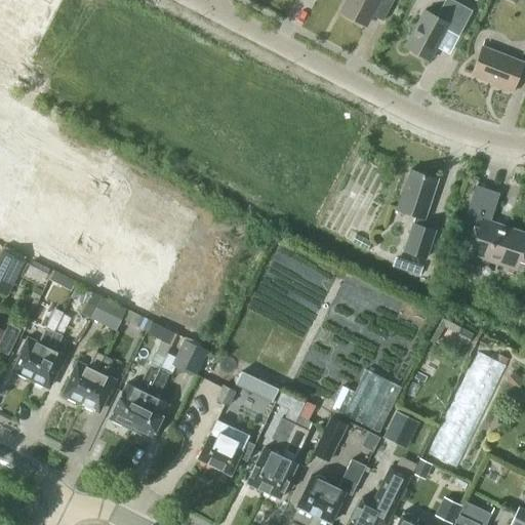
[(370,14),(382,22),(393,0),(347,0),(340,12),(364,25),(370,14)]
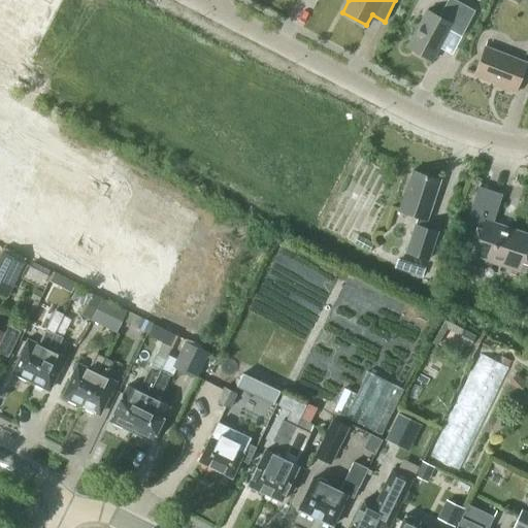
[(474,10),(462,4),(454,0),(447,0),(443,6),(438,17),(426,10),(406,46),(431,61),(449,30),(461,36),(474,10)]
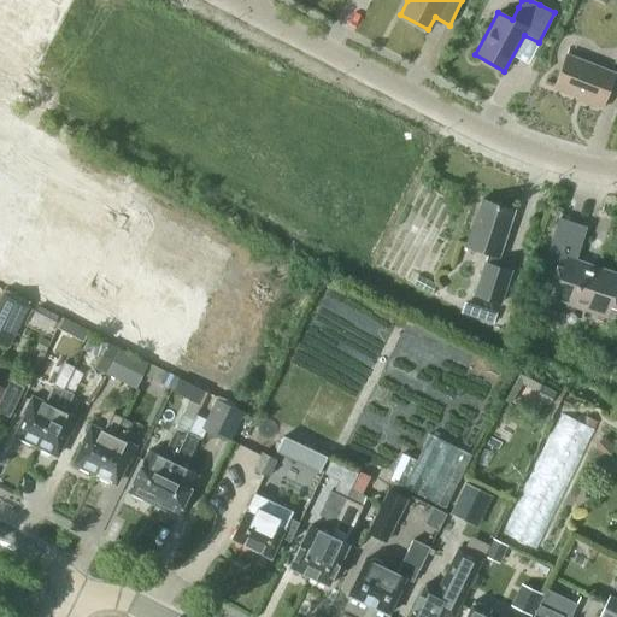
[(616,86),(616,65),(615,74),(565,56),(553,88),(585,100),(585,103),(601,109),(611,83),(616,86)]
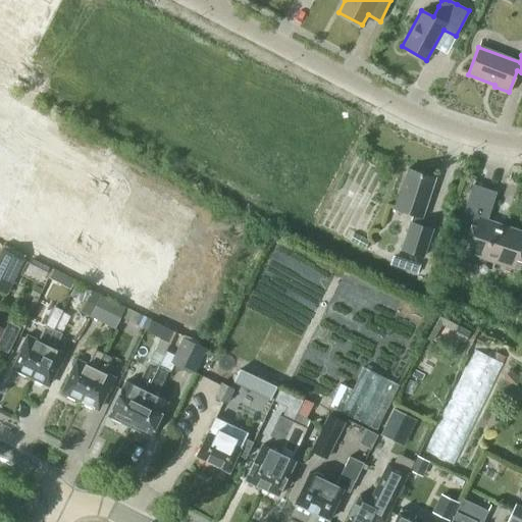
[(174,257),(197,213),(52,138),(30,181),(65,200),(84,210),(174,257)]
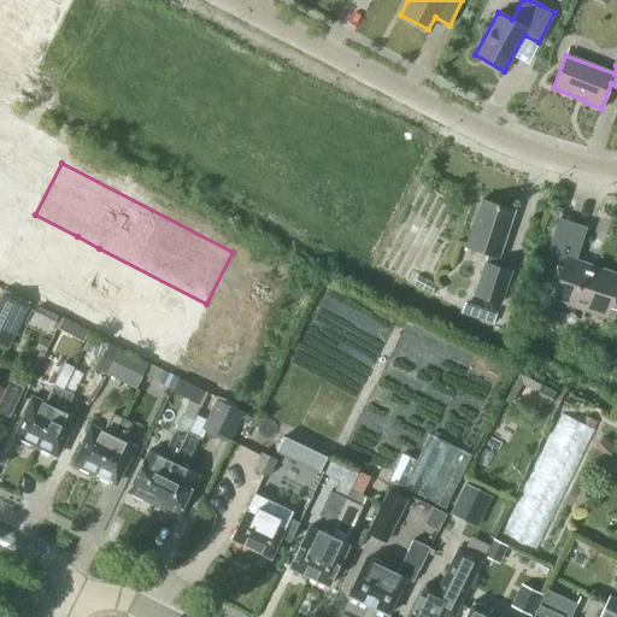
[(498,257),(513,211),(481,200),(465,246),(483,252),(480,262),(469,293),(499,304),(510,271),(494,266),(498,257)]
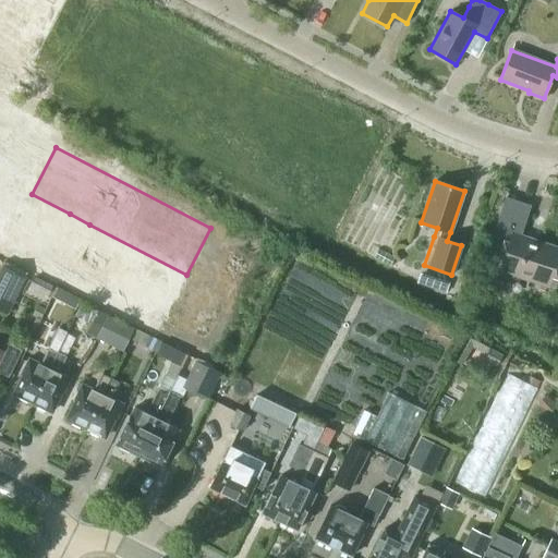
[(546,284),(557,250),(557,249),(520,237),(529,208),(506,201),(508,193),(507,192),(487,252),(488,253),(490,247),(506,253),(500,269),(546,284)]
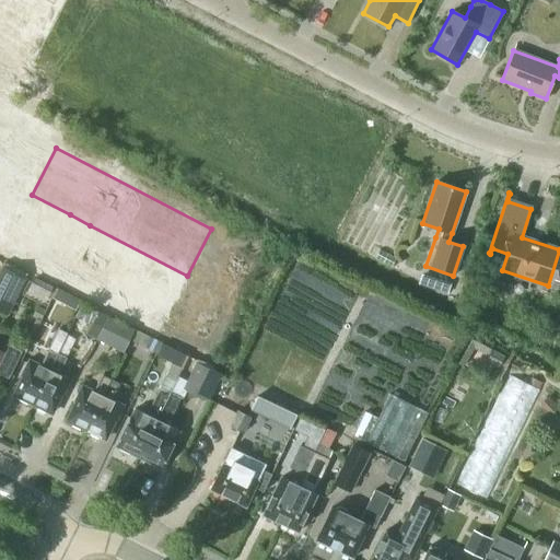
[(90,225),(70,214),(70,216),(30,195),(0,252),(0,254),(156,336),(187,278),(90,226),(90,225)]
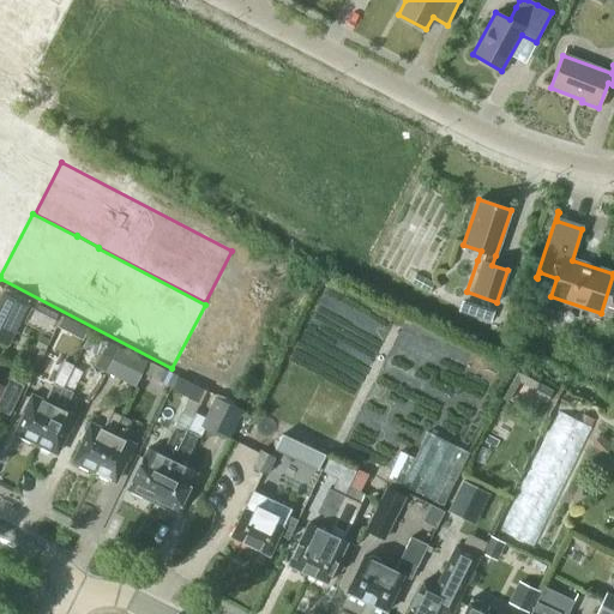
[(0,341),(8,345),(30,301),(5,289),(0,299),(0,341)]
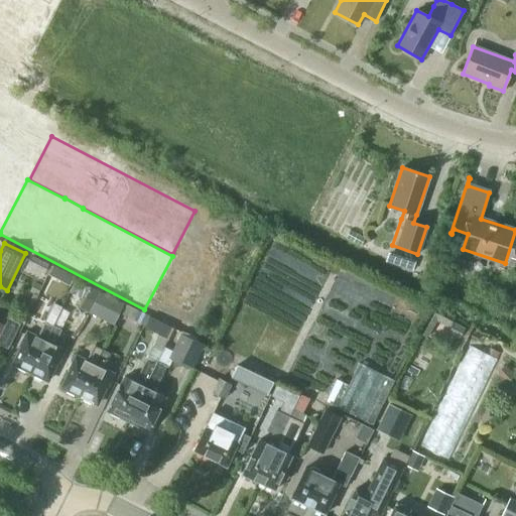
[(388,252),(385,261),(412,270),(415,261),(388,252)]
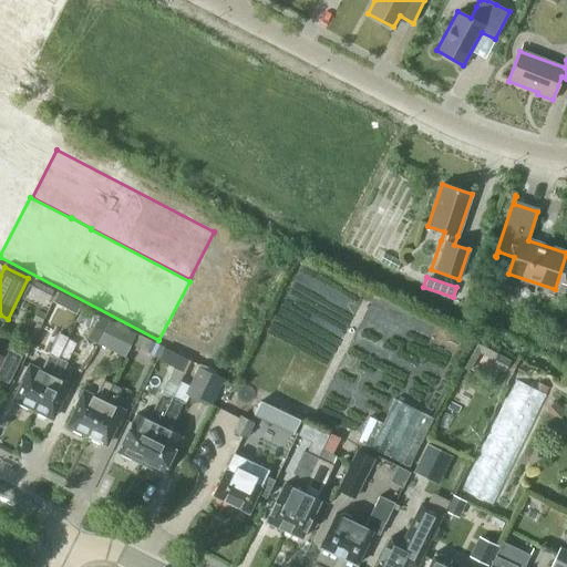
[(54,290),(34,281),(30,291),(49,301),(54,290)]
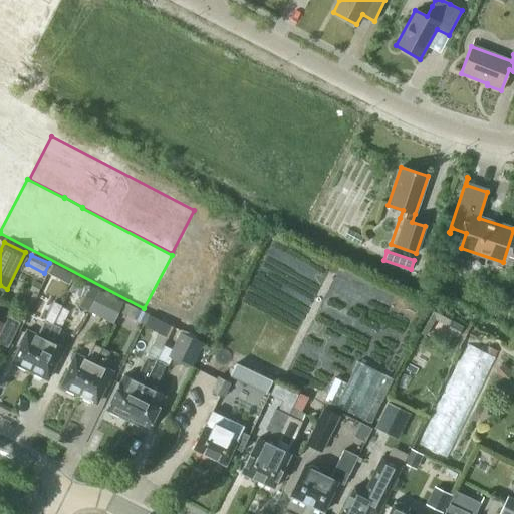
[(52,265),(48,274),(62,281),(67,273),(52,265)]
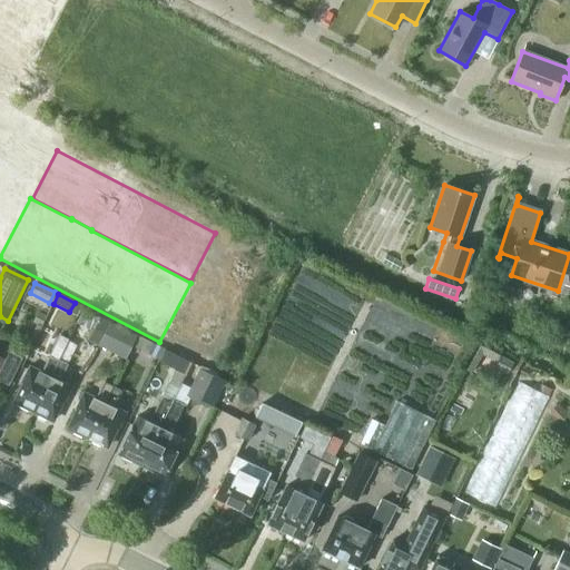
[(99,345),(110,322),(100,316),(89,340),(99,345)]
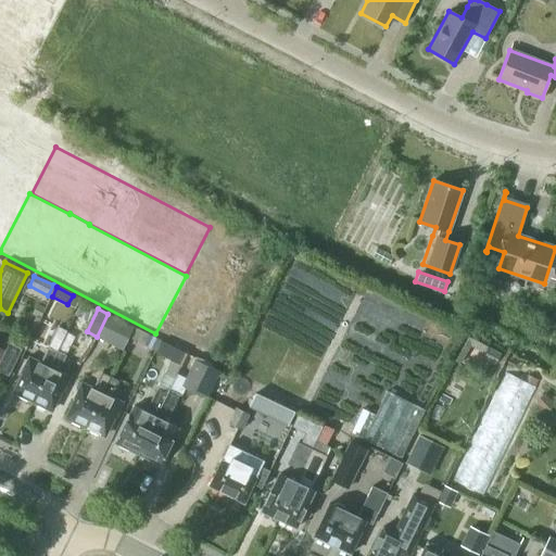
[(123,349),(134,326),(108,314),(97,337),(123,349)]
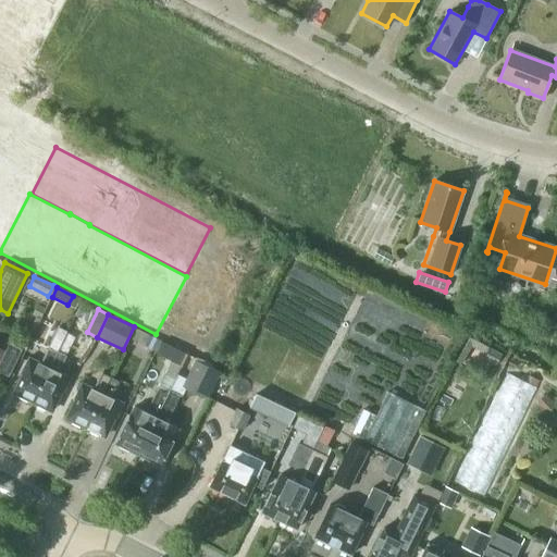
[(32,404),(57,351),(66,332),(59,327),(41,362),(29,357),(21,374),(23,375),(13,394),(32,404)]
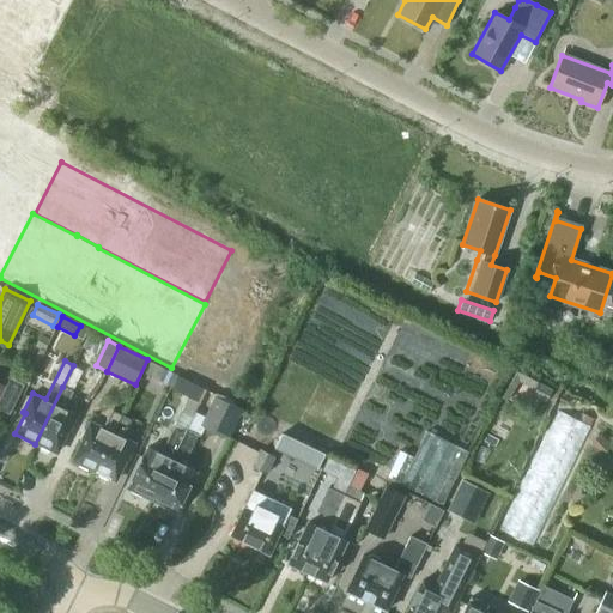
[(143,372),(171,386),(176,375),(147,362),(143,372)]
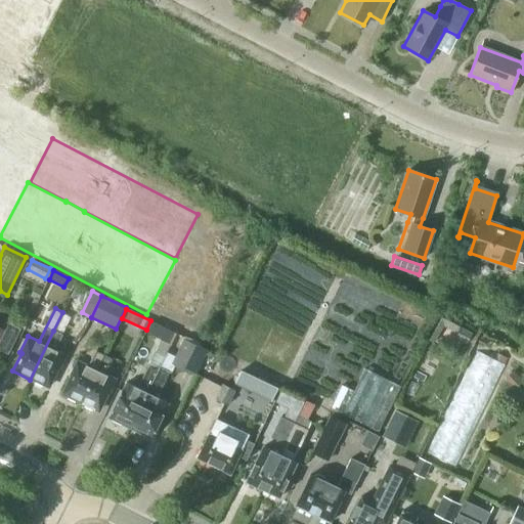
[(58,372),(67,354),(55,349),(61,335),(53,331),(30,380),(47,388),(56,370),(58,372)]
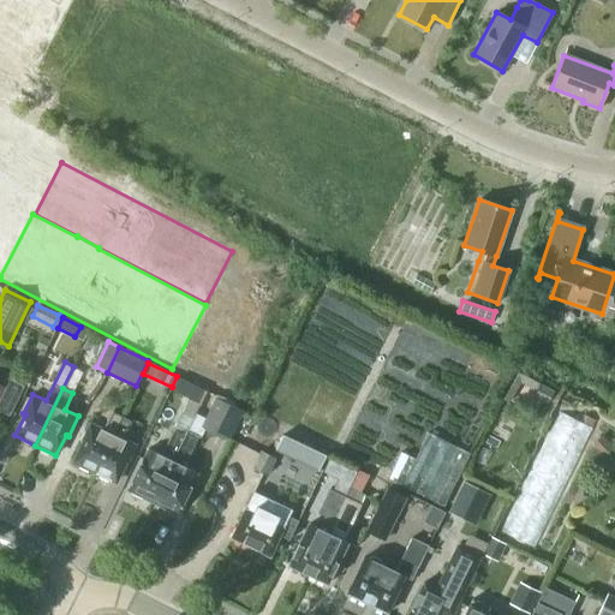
[(239,412),(215,399),(201,428),(225,440),(239,412)]
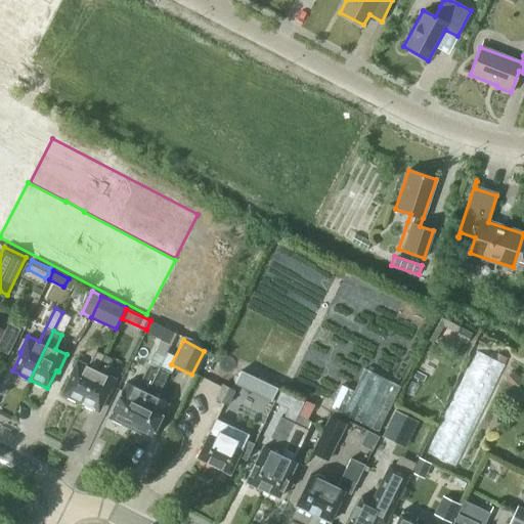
[(155,352),(165,357),(170,345),(161,341),(155,352)]
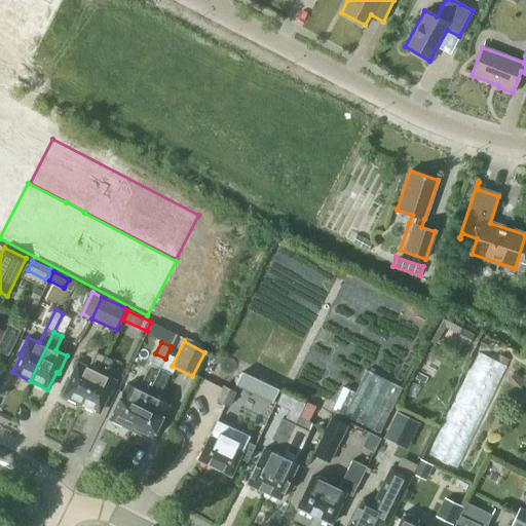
[(461,381),(473,390),(481,380),(490,388),(509,365),(487,348),(461,381)]
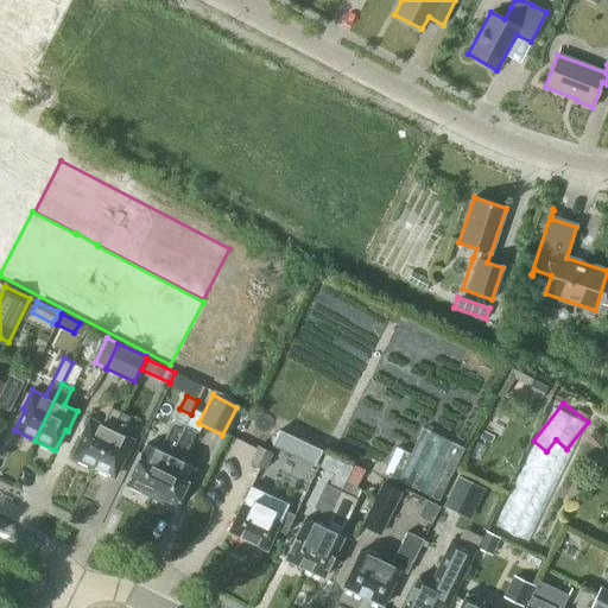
[(93,468),(120,412),(111,407),(103,424),(89,417),(80,437),(82,438),(73,458),(93,468)]
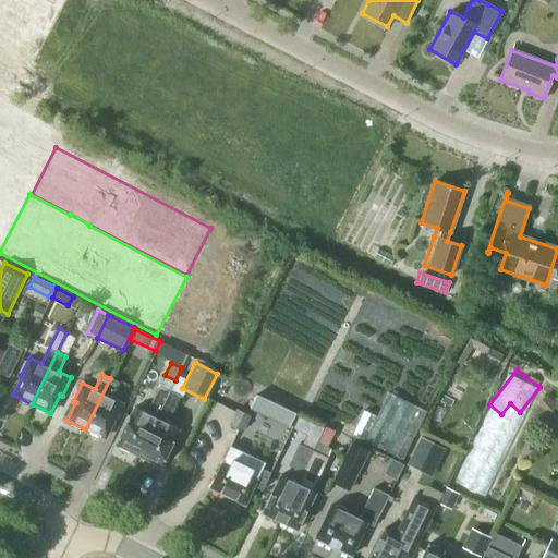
[(114,421),(123,403),(111,397),(119,381),(110,378),(85,429),(104,438),(113,420),(114,421)]
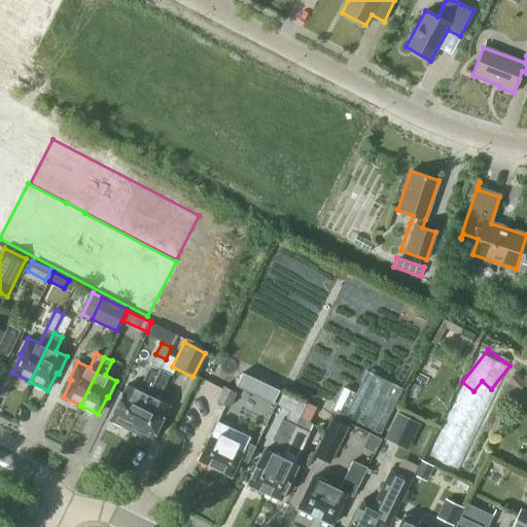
[(386,426),(403,379),(369,366),(351,413),(386,426)]
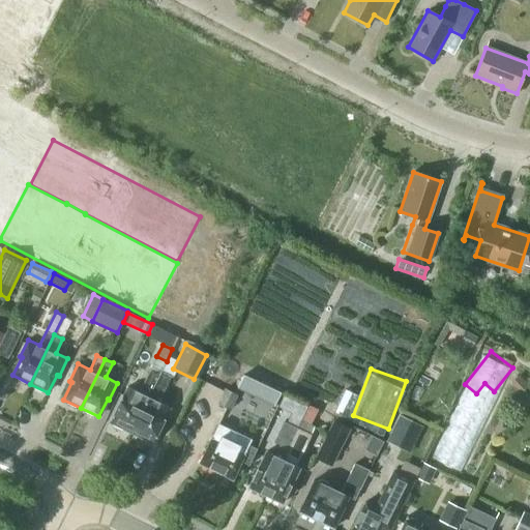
[(110,422),(131,433),(160,372),(159,372),(158,374),(150,370),(140,392),(129,387),(126,393),(124,392),(110,422)]
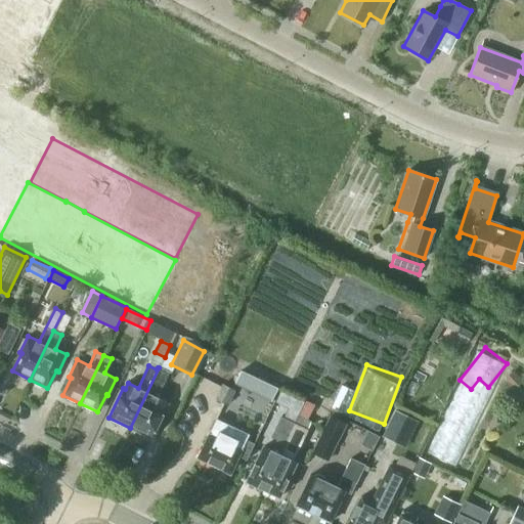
[(157,396),(161,387),(162,388),(169,373),(159,367),(130,428),(151,438),(168,402),(157,396)]
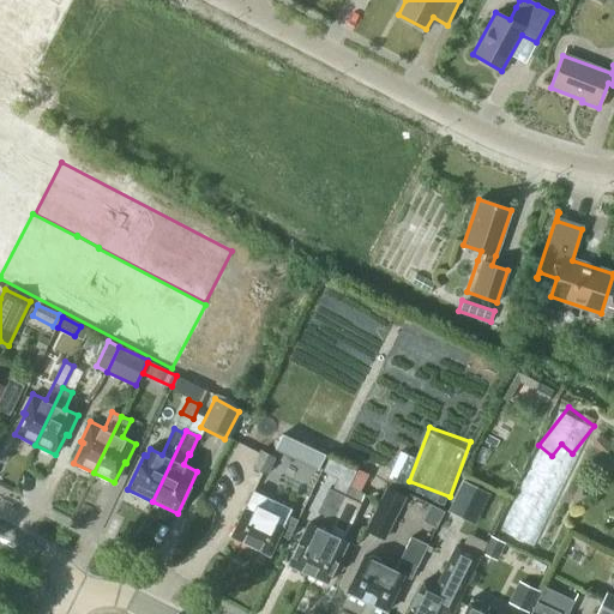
[(282,434),(275,449),(319,469),(326,455),(282,434)]
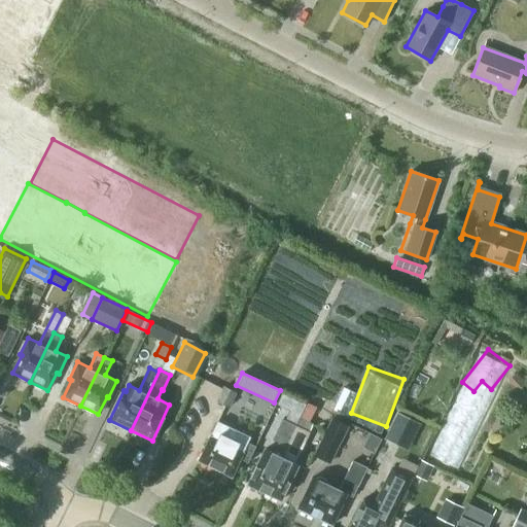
[(526,384),(516,373),(504,382),(515,393),(526,384)]
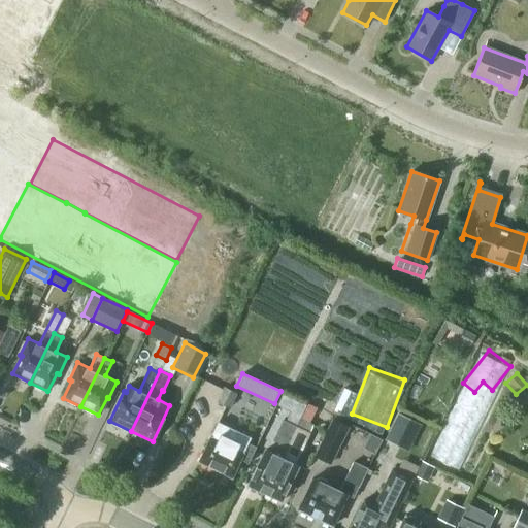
[(229,408),(236,393),(225,387),(218,402),(229,408)]
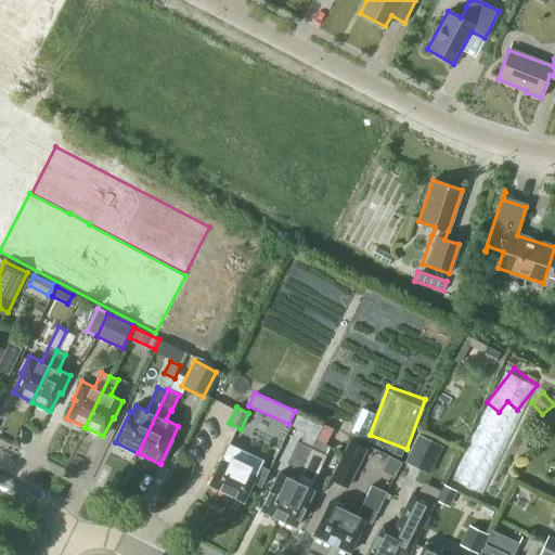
[(420,434),(405,462),(417,467),(424,454),(431,440),(420,434)]
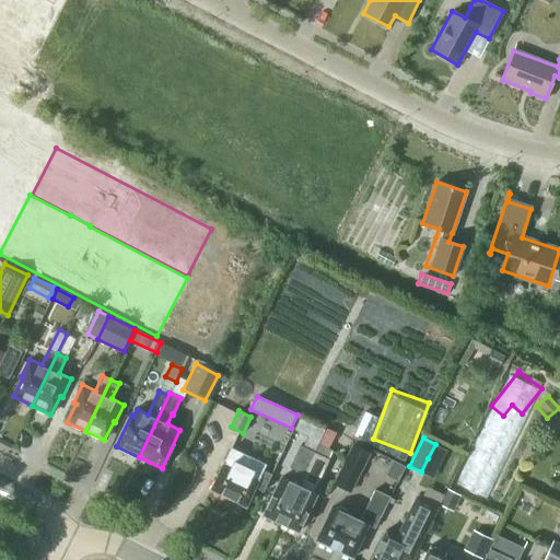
[(371,452),(352,443),(333,483),(351,492),(371,452)]
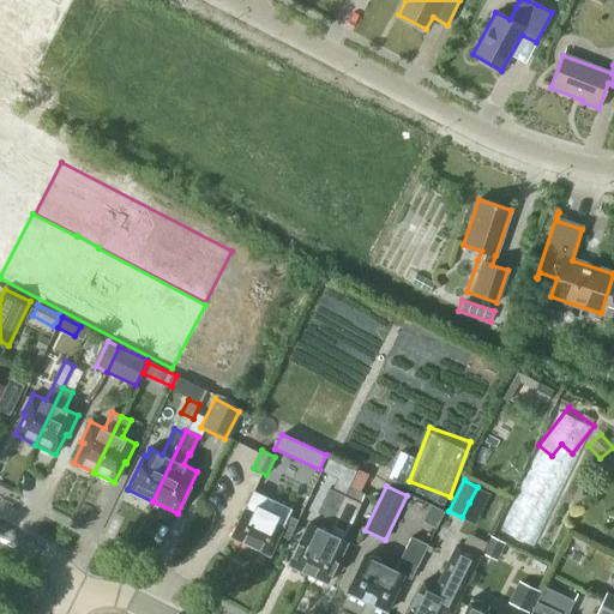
[(361,504),(360,504),(365,494),(349,487),(344,497),(307,573),(327,583),(348,541),(337,536),(343,524),(349,527),(361,504)]
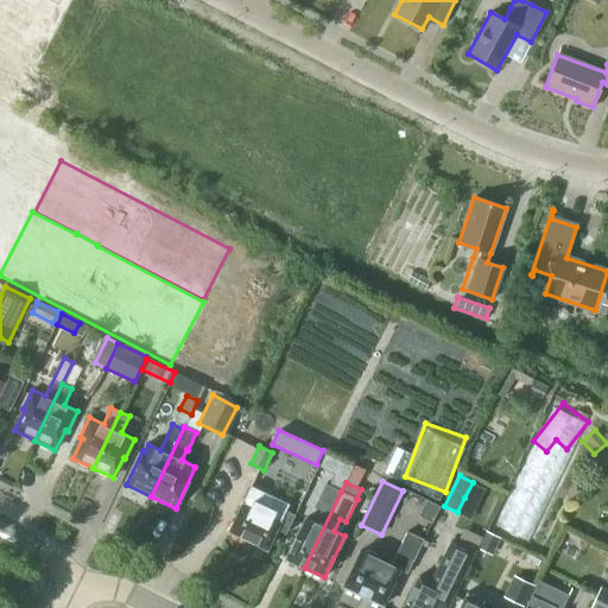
[(341,492),(325,483),(315,507),(322,510),(316,523),(305,517),(285,559),(304,568),(341,492)]
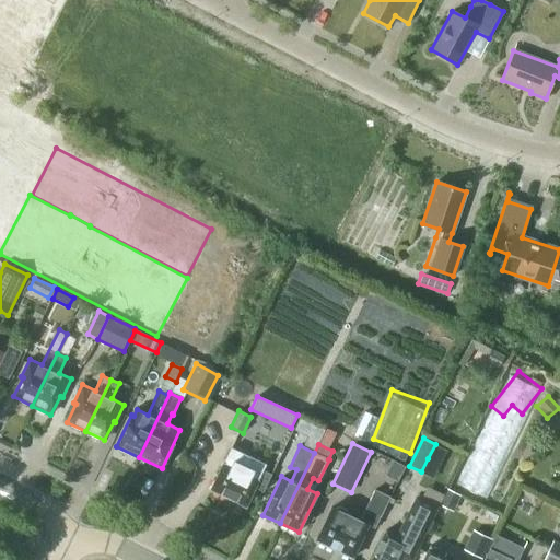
[(263,492),(272,473),(264,468),(266,464),(231,447),(210,490),(246,506),(255,488),(263,492)]
